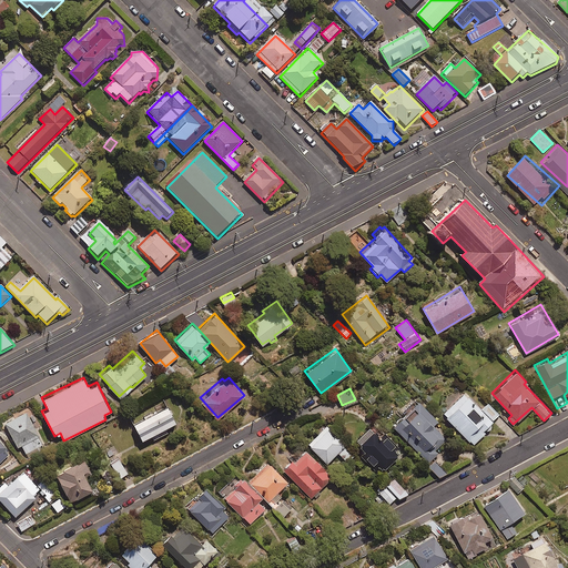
[(440,412),(473,444),(492,425),(488,422),(498,413),(487,402),(480,408),(463,389),(440,412)]
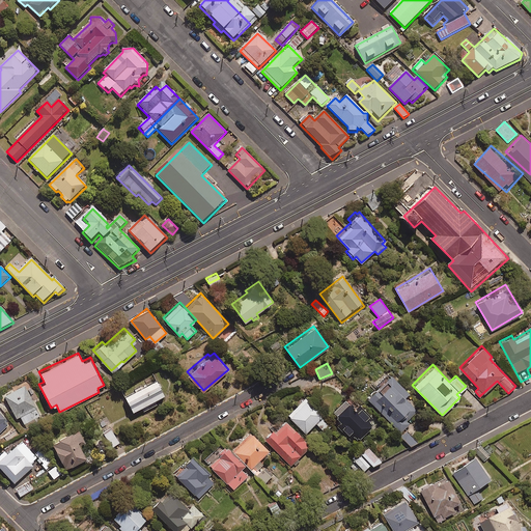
[(292,370),(282,375),(284,381),(295,375),(292,370)]
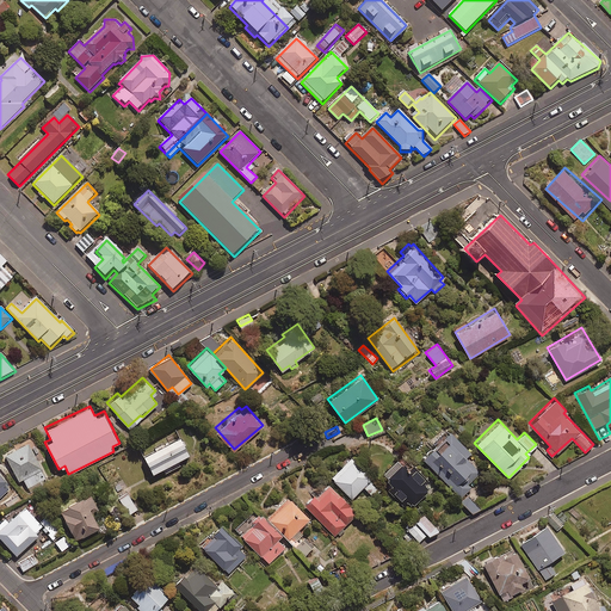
[(470,450),(448,426),(429,443),(431,445),(421,455),(460,497),(471,487),(468,482),(480,471),(464,455),(470,450)]
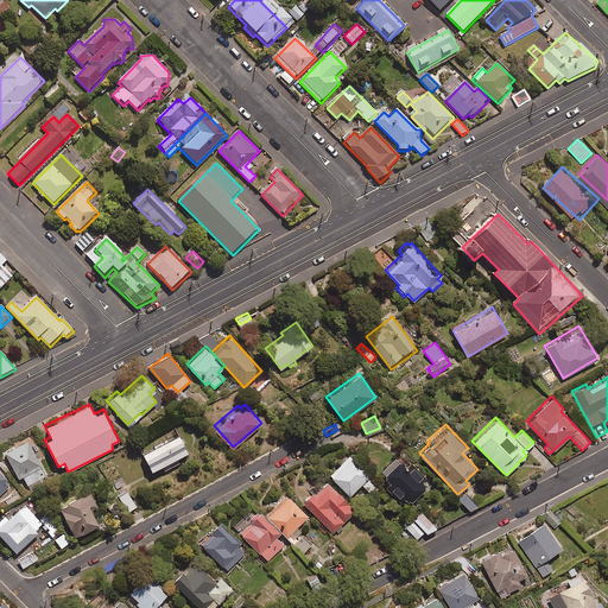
[(188,450),(176,431),(140,451),(152,470),(188,450)]
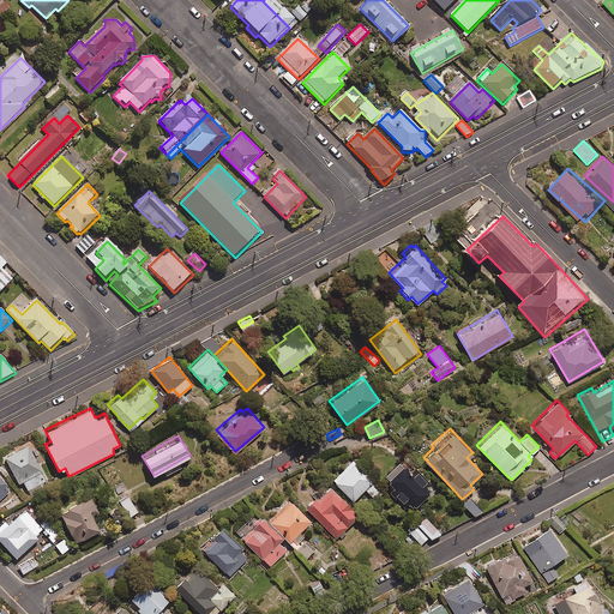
[(23,481),(26,489),(46,479),(25,443),(2,455),(19,483),(23,481)]
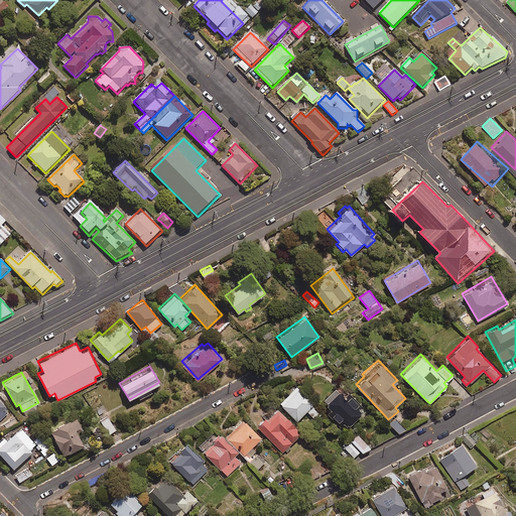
[(321,410),(295,384),(278,401),(296,419),(305,410),(313,417),(321,410)]
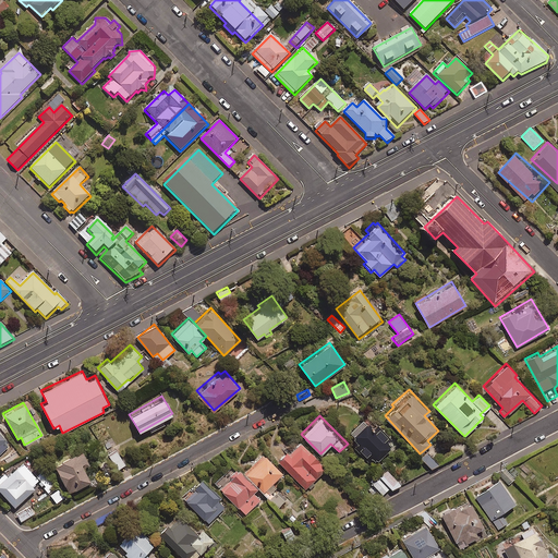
[(373,429),(362,417),(349,431),(358,440),(353,445),(371,463),(390,445),(384,437),(387,434),(377,424),(373,429)]
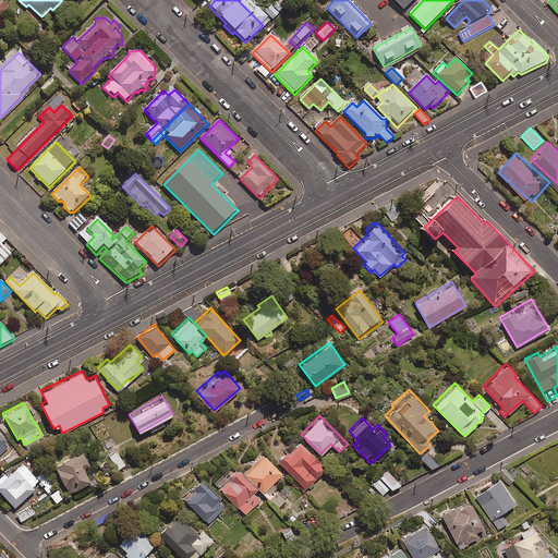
[(67,445),(57,431),(49,436),(59,450),(67,445)]
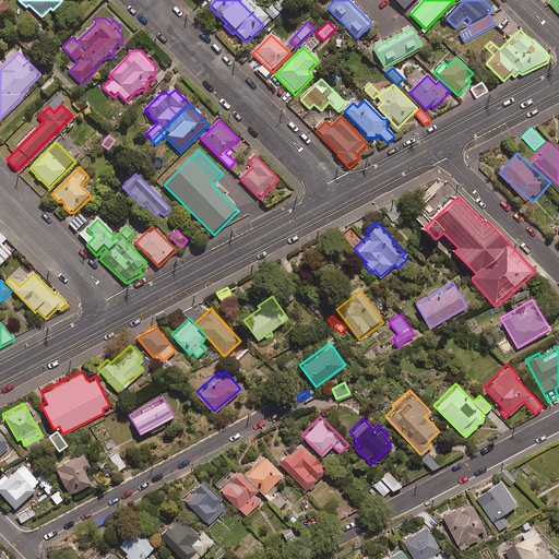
[(0,453),(9,445),(0,435),(0,453)]
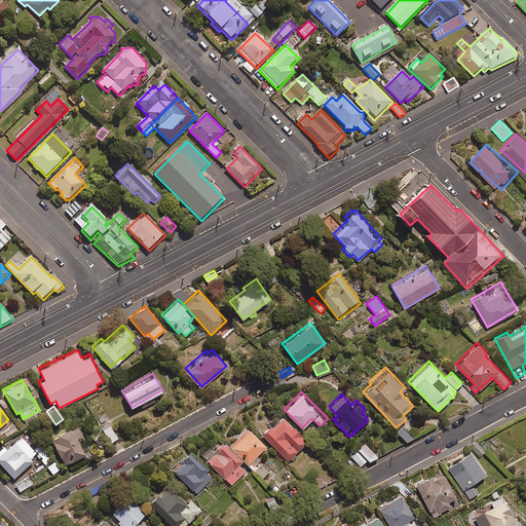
[(260,430),(287,459),(290,457),(293,460),(298,456),(295,452),(307,441),(283,414),(271,425),(268,422),(260,430)]
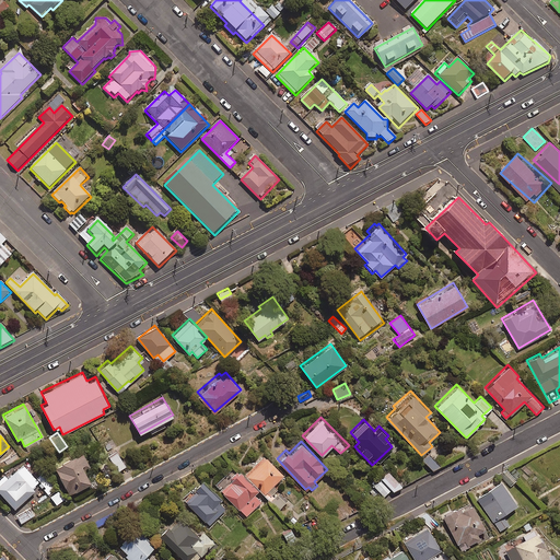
[(85,459),(79,446),(50,463),(67,492),(90,480),(80,463),(85,459)]
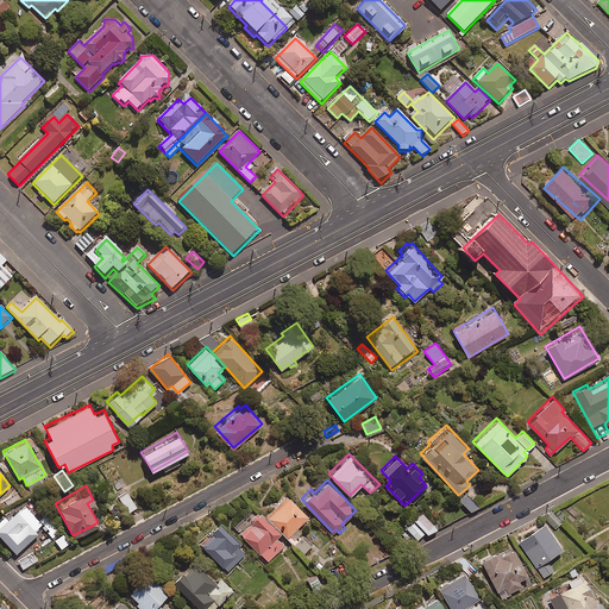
[(136,506),(125,488),(115,493),(126,510),(136,506)]
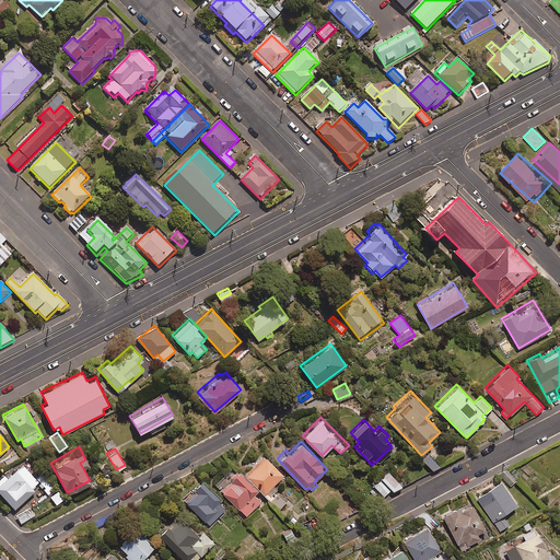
[(439,464),(428,452),(421,458),(433,470),(439,464)]
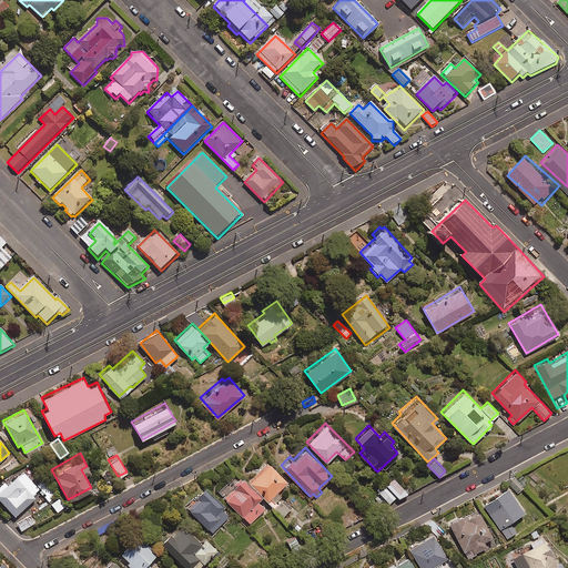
[(262,496),(271,506),(282,495),(277,490),(287,480),(266,460),(246,480),(240,475),(234,480),(232,478),(217,492),(250,524),(264,508),(257,500),(262,496)]
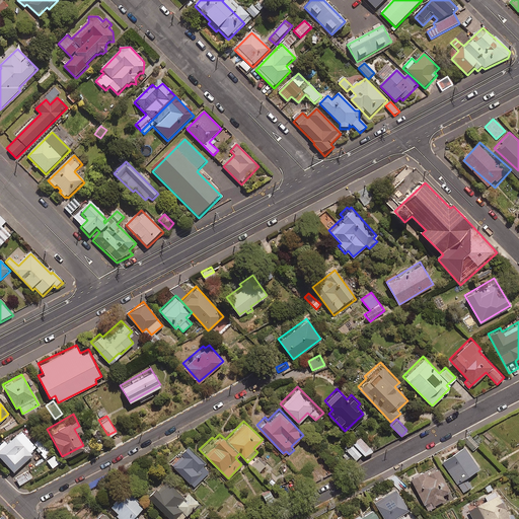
[(4,439),(3,438),(0,440),(0,457),(12,472),(32,454),(30,451),(35,447),(18,429),(14,433),(13,432),(4,439)]
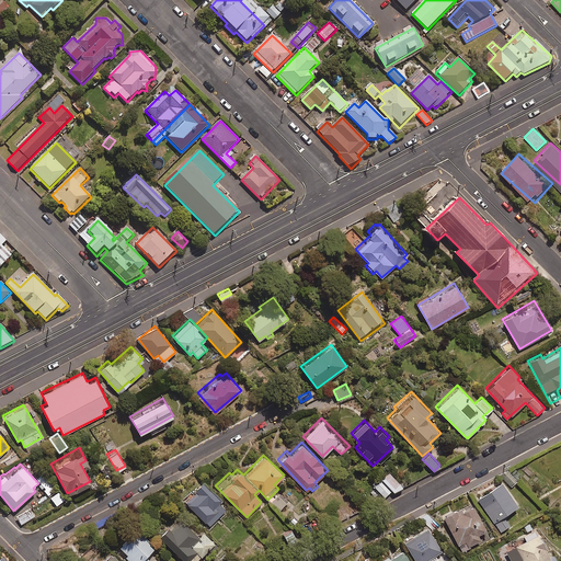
[(507,468),(500,476),(514,490),(522,483),(507,468)]
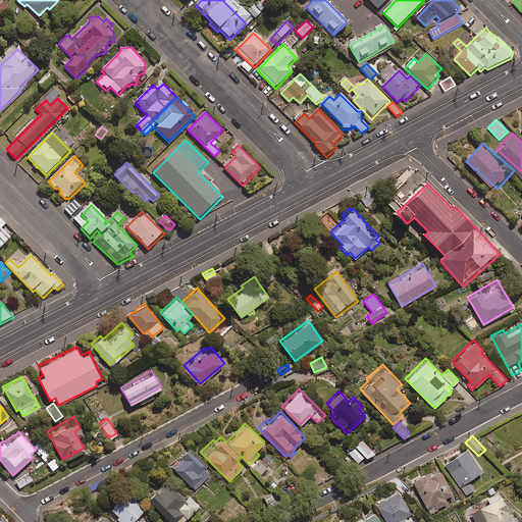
[(353,444),(364,455),(367,458),(374,452),(360,436),(353,444)]
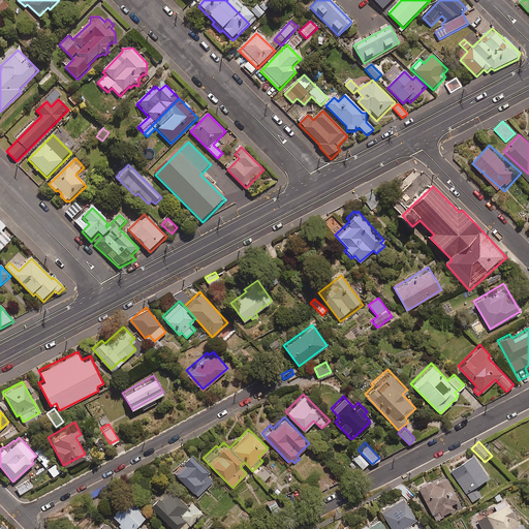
[(32,452),(47,467),(53,462),(38,446),(32,452)]
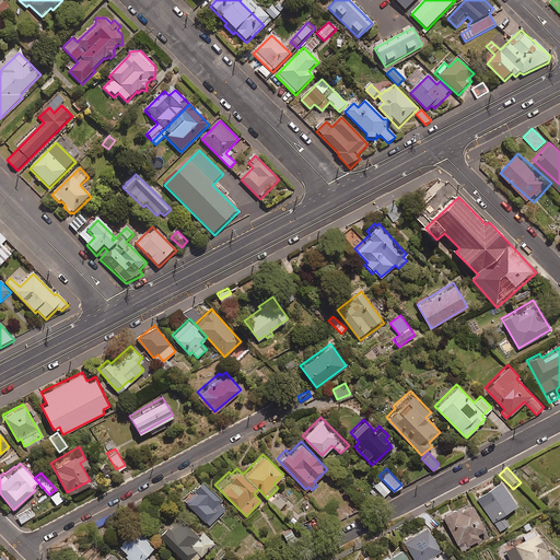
[(391,488),(378,476),(372,482),(383,496),(391,488)]
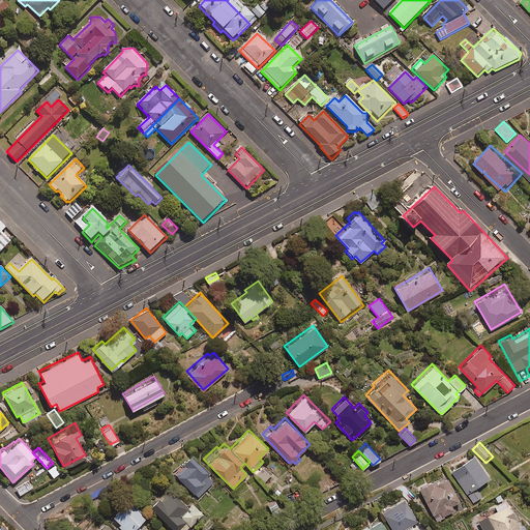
[(209,471),(190,452),(183,460),(184,461),(173,472),(198,497),(213,481),(206,474),(209,471)]
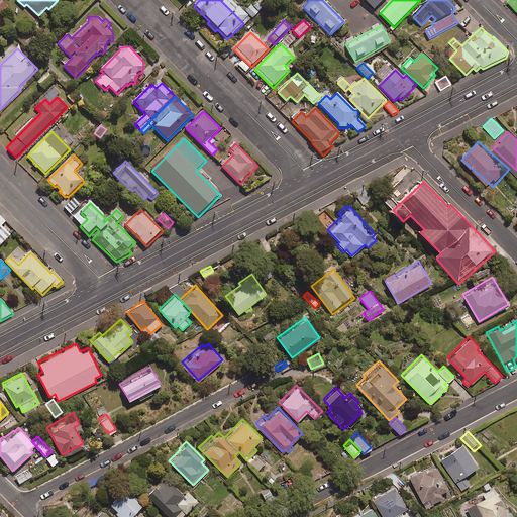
[(476,466),(460,443),(439,458),(460,490),(470,484),(463,475),(476,466)]
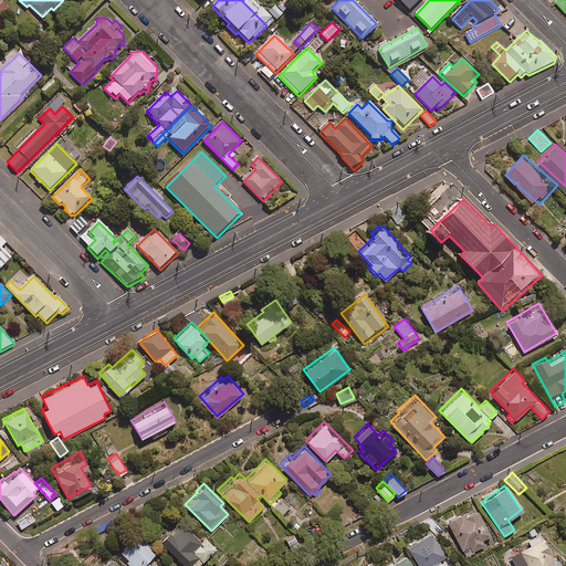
[(62,496),(54,503),(59,510),(67,503),(62,496)]
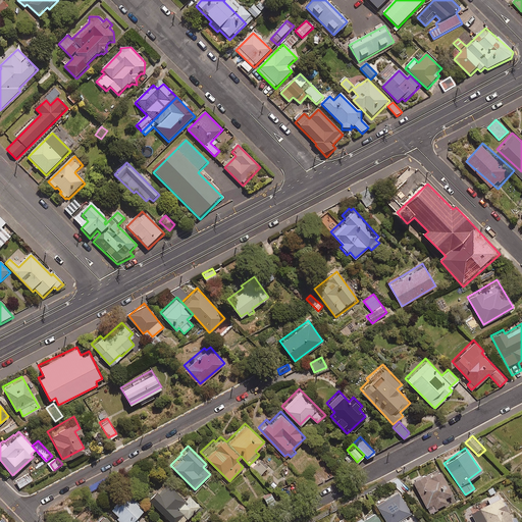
[(266,467),(257,460),(252,467),(260,474),(266,467)]
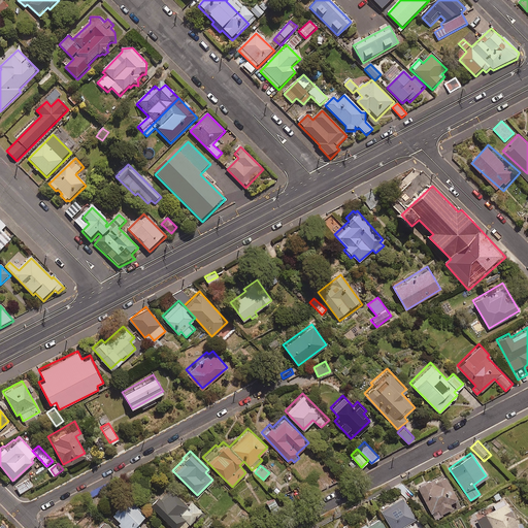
[(416,487),(434,520),(443,516),(442,514),(452,507),(450,503),(457,498),(443,474),(429,483),(427,480),(416,487)]
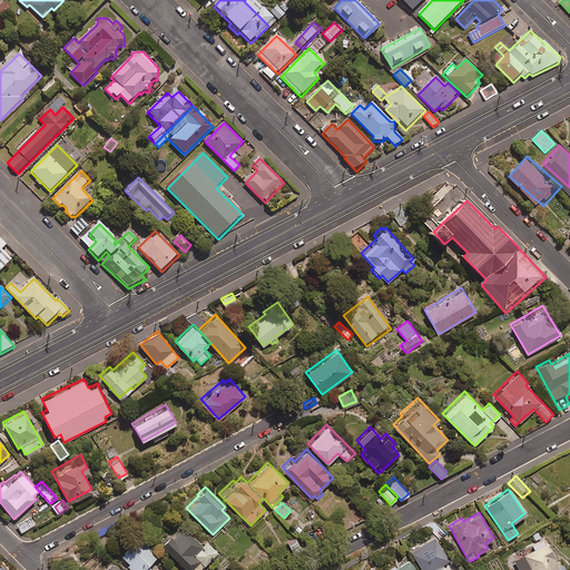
[(35,524),(30,517),(17,524),(21,532),(35,524)]
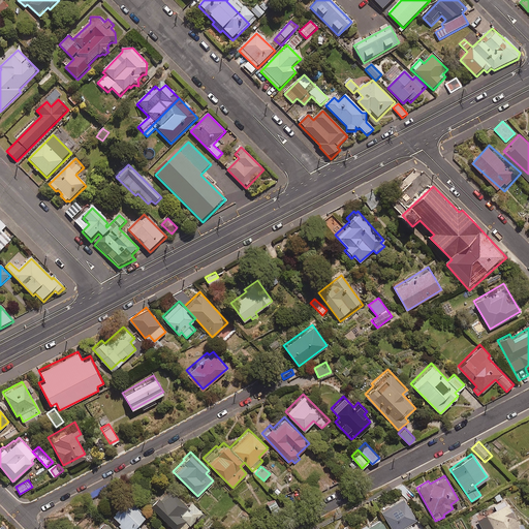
[(187,506),(169,489),(163,495),(160,492),(149,503),(173,528),(185,528),(203,512),(191,502),(187,506)]
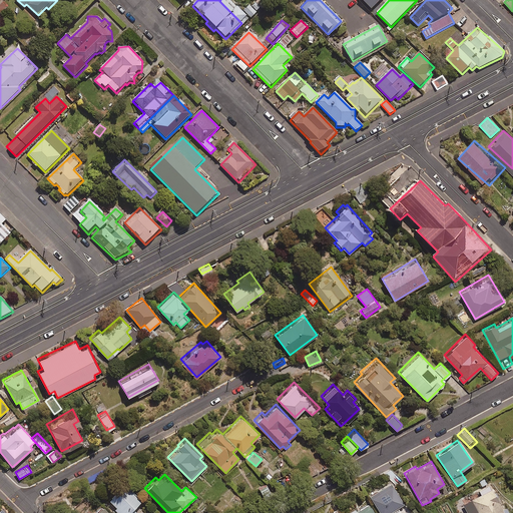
[(369,494),(380,512),(401,512),(397,507),(404,503),(390,481),(369,494)]
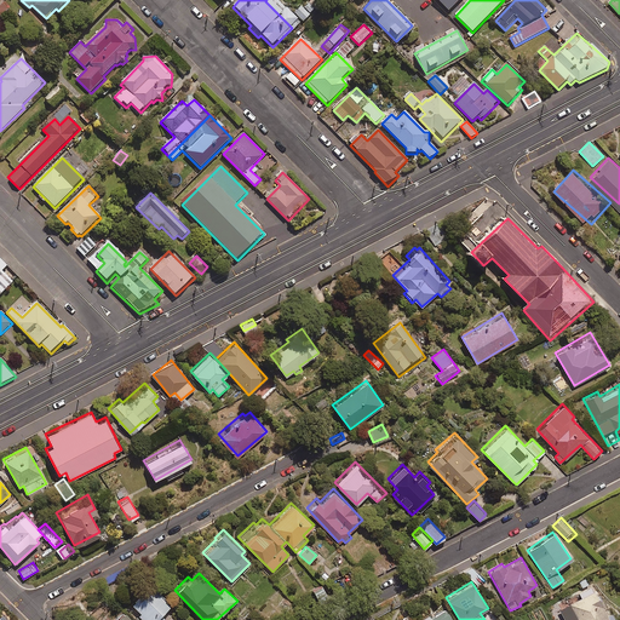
[(171,606),(151,584),(130,603),(144,619),(165,619),(160,614),(171,606)]
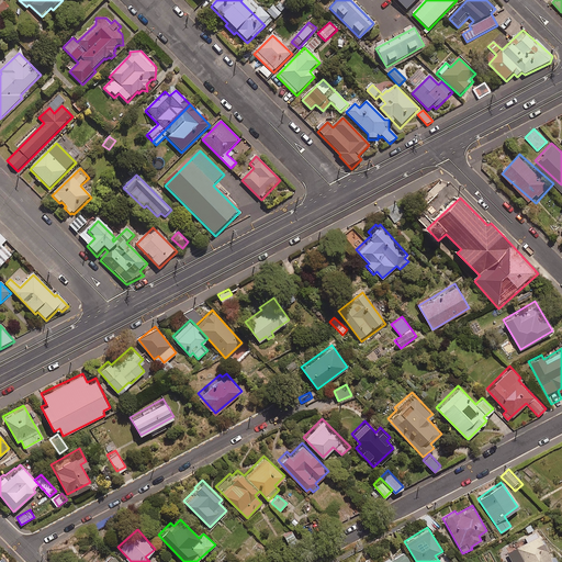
[(524,561),(554,561),(557,561),(552,551),(549,552),(539,534),(514,547),(521,561),(524,561)]
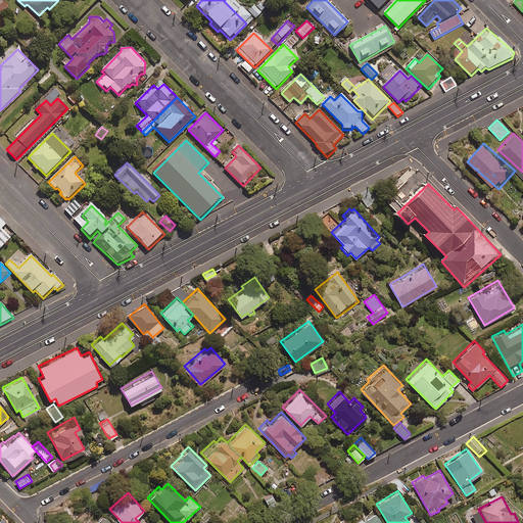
[(382,522),(376,513),(359,522),(382,522)]
